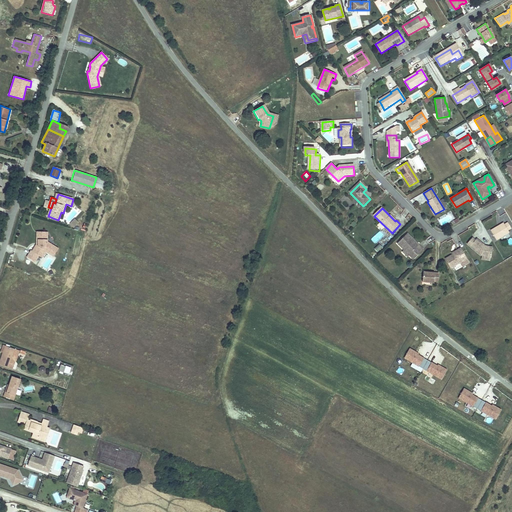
[(74,227),(78,222),(73,218),(69,223),(74,227)]
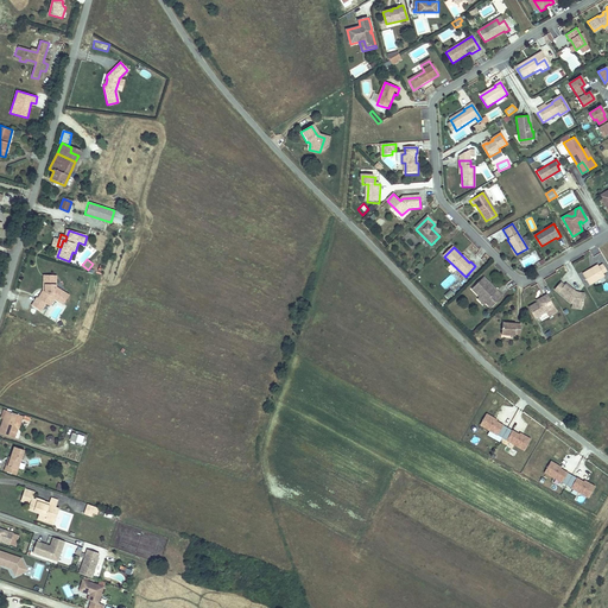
[(597,264),(583,273),(589,284),(605,276),(602,273),(607,271),(602,264),(599,266),(597,264)]
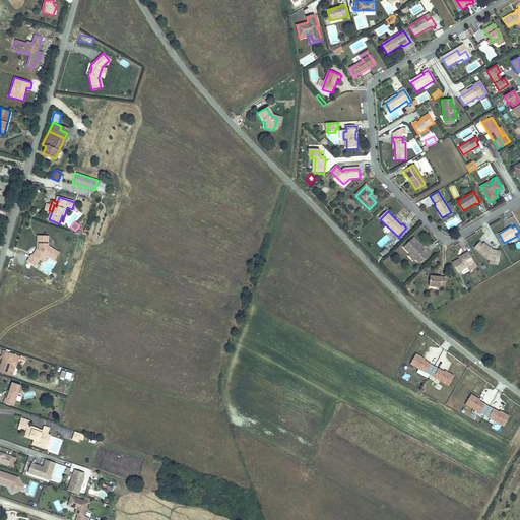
[(53,249),(46,245),(47,235),(41,235),(41,238),(36,238),(36,242),(38,242),(38,247),(37,248),(36,248),(31,254),(30,253),(25,260),(34,265),(38,258),(37,258),(41,251),(45,254),(49,257),(53,249)]
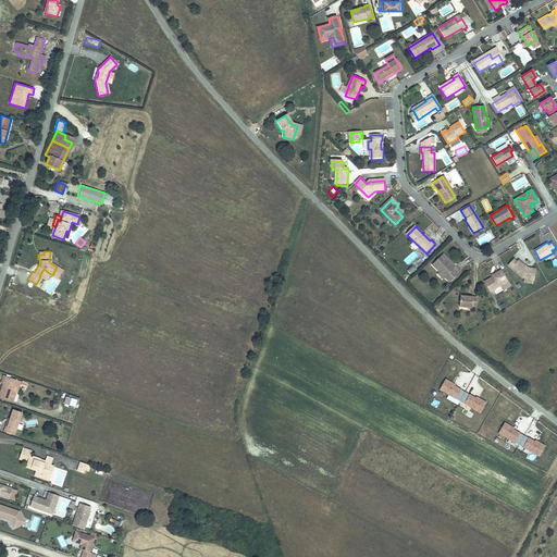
[(405,260),(409,264),(418,256),(412,251),(405,260)]
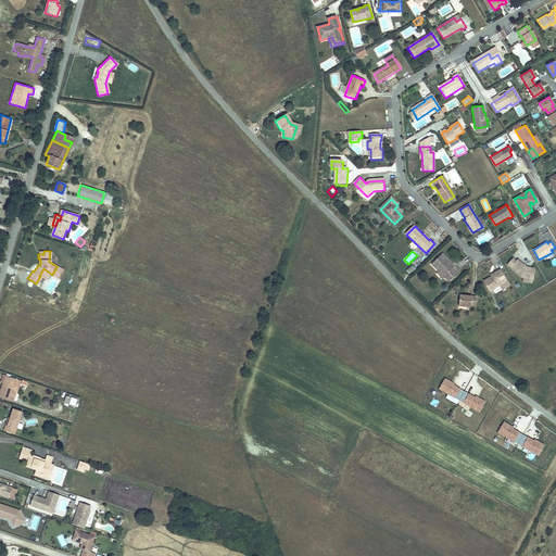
[(442,254),(431,265),(439,273),(443,277),(447,280),(450,278),(452,279),(459,270),(442,254)]
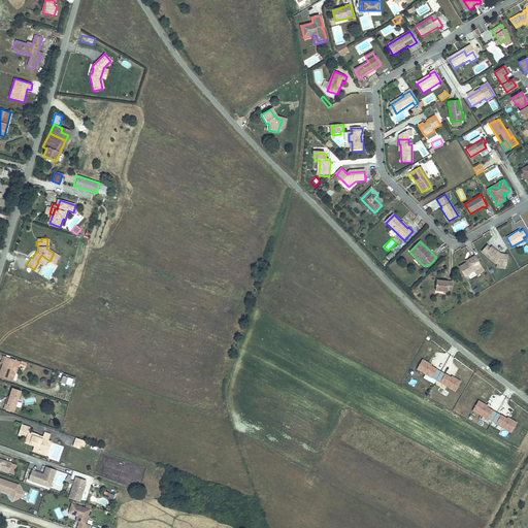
[(487,244),(481,252),(495,263),(506,264),(507,257),(499,256),(500,253),(491,246),(490,248),(487,244)]
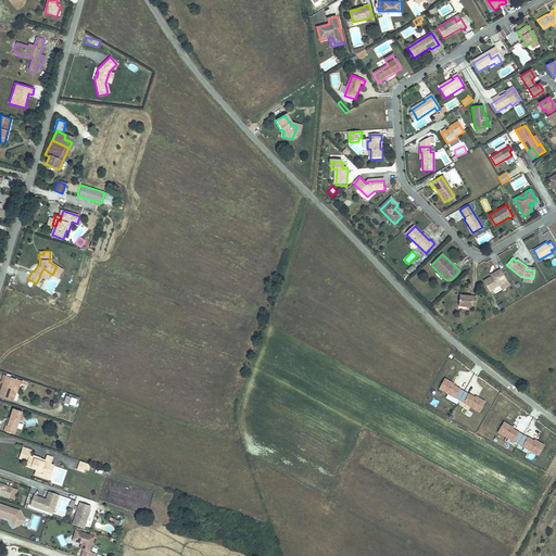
[(411,275),(416,268),(411,265),(406,272),(411,275)]
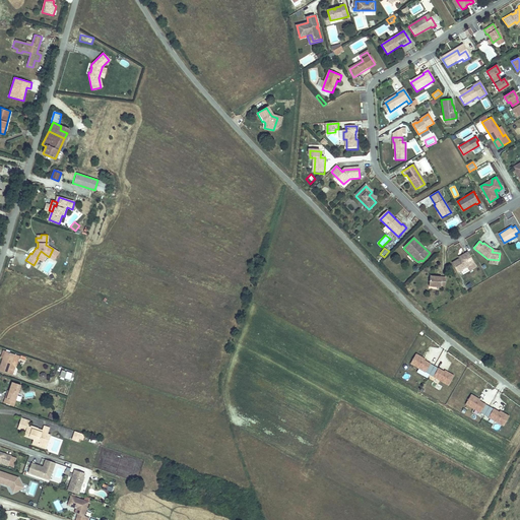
[(41,261),(45,254),(41,251),(37,258),(38,258),(41,261)]
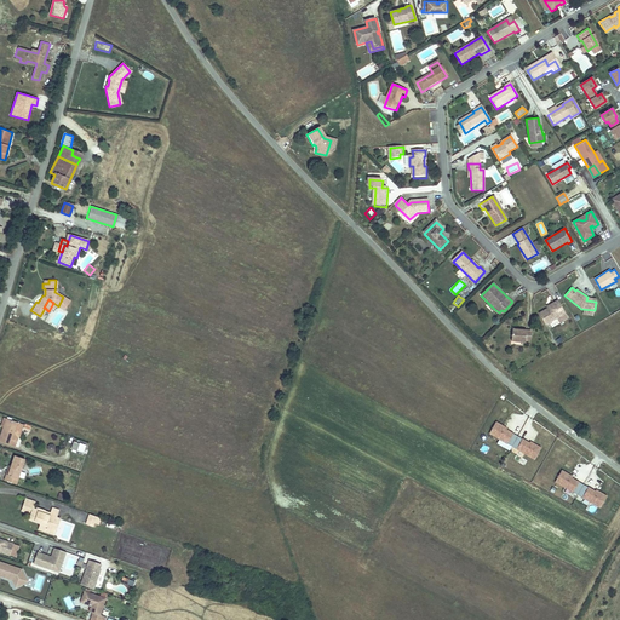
[(556,304),(539,314),(546,325),(567,313),(560,299),(555,303),(556,304)]
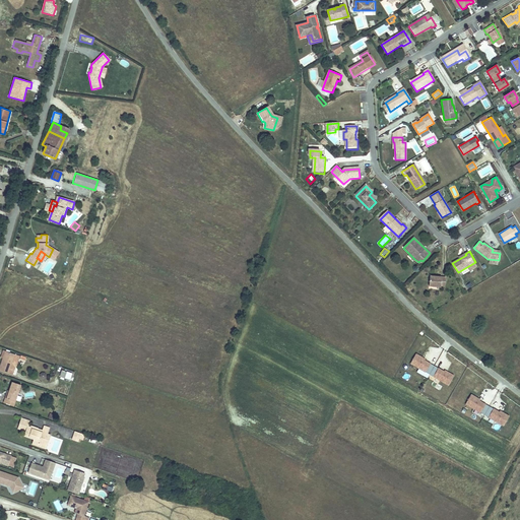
[(446,285),(446,276),(438,276),(438,277),(435,276),(431,275),(430,285),(442,286),(442,285),(446,285)]
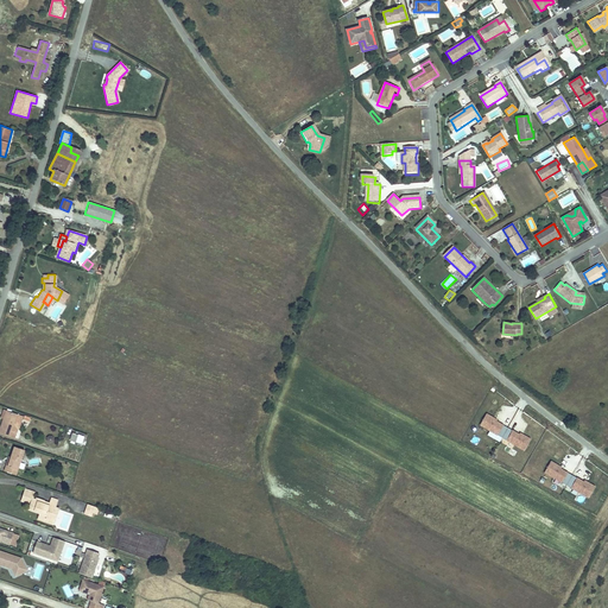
[(12,430),(18,413),(7,410),(0,428),(0,431),(14,436),(16,431),(12,430)]
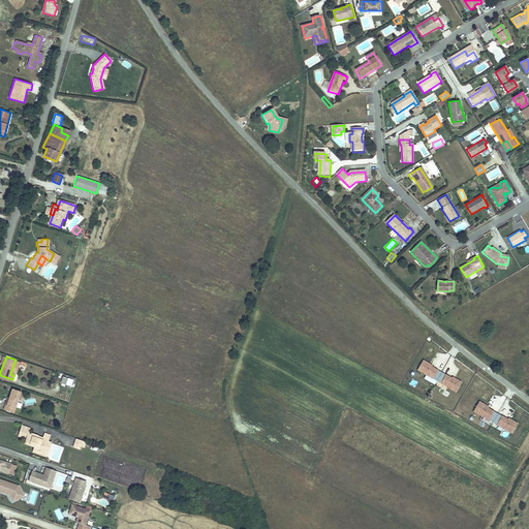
[(528,358),(518,365),(523,373),(528,369),(528,358)]
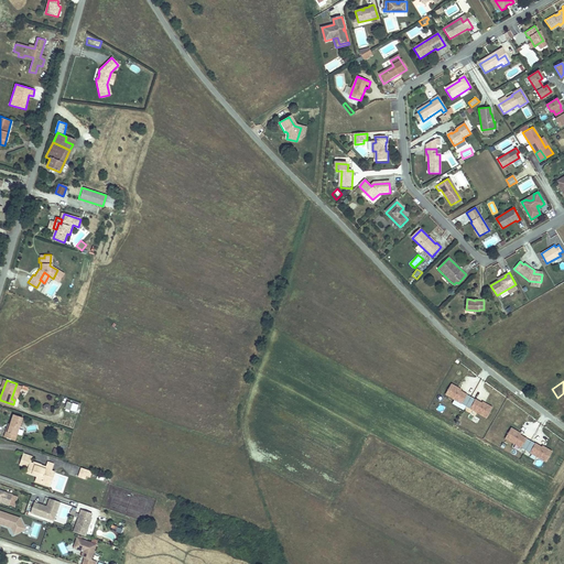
[(472,397),(462,391),(458,390),(459,388),(451,383),(445,394),(466,407),(472,397)]
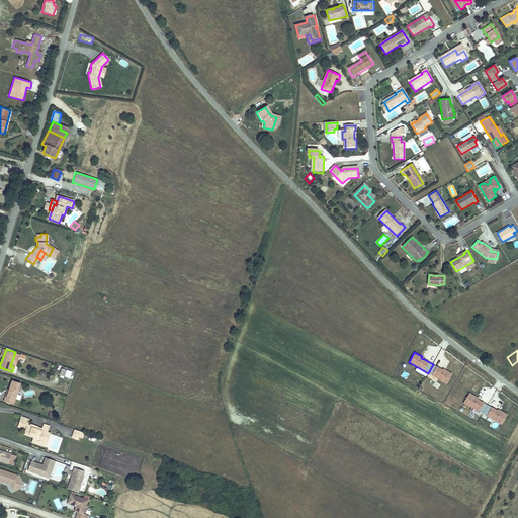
[(446,383),(452,374),(445,370),(445,371),(442,370),(433,364),(428,373),(446,383)]
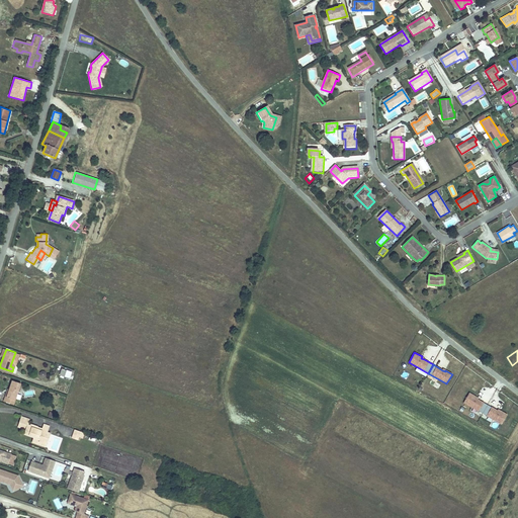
[(61,369),(60,377),(71,378),(72,370),(61,369)]
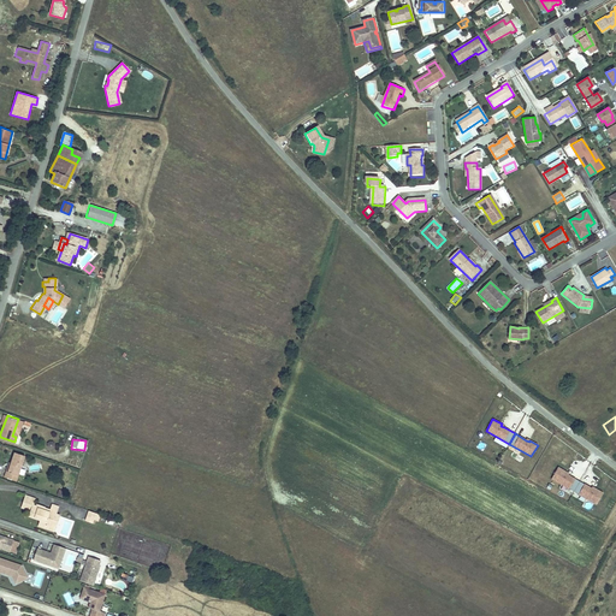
[(7,472),(6,472),(5,477),(16,481),(25,456),(15,452),(11,463),(7,472)]
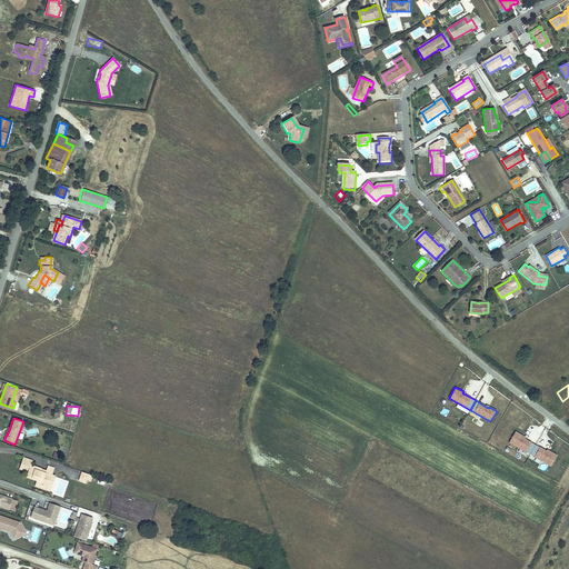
[(530,453),(536,445),(526,439),(522,437),(523,436),(516,431),(509,442),(530,453)]
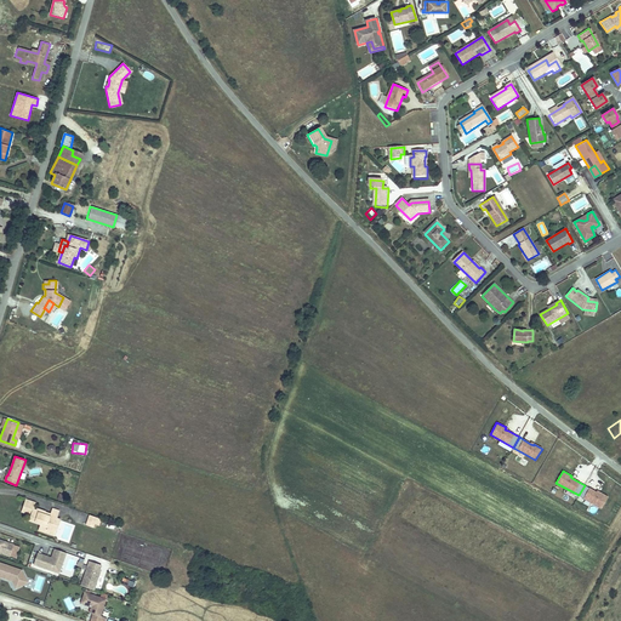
[(597,493),(585,485),(579,495),(602,508),(608,497),(602,493),(600,494),(597,493)]
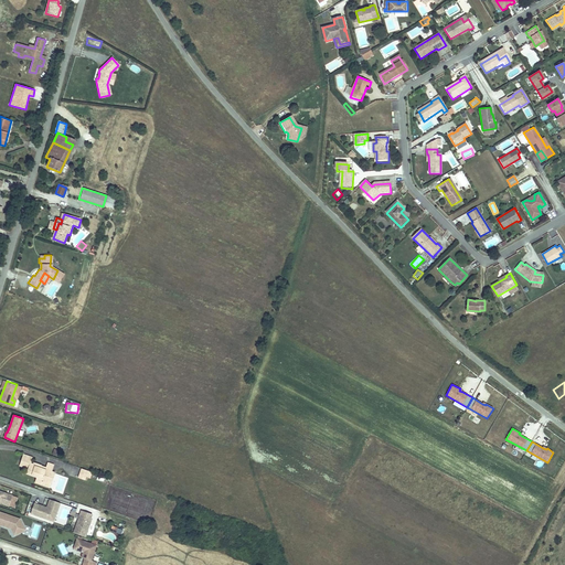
[(24,454),(22,460),(24,461),(22,466),(29,468),(27,473),(38,477),(36,480),(42,482),(43,480),(48,482),(52,470),(46,469),(48,468),(42,466),(41,467),(39,466),(40,464),(34,461),(33,464),(30,462),(32,457),(24,454)]
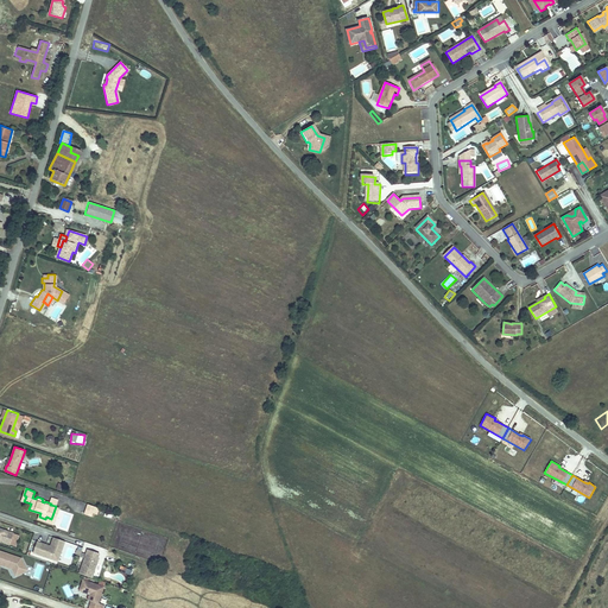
[(88,505),(84,515),(92,517),(95,507),(88,505)]
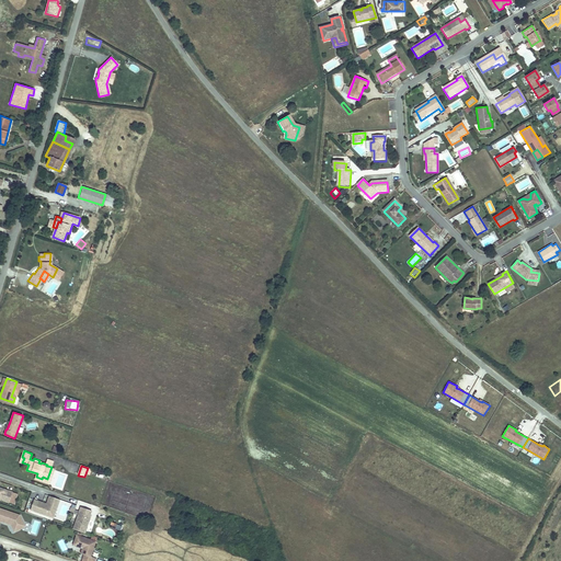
[(54,468),(52,467),(47,479),(45,482),(48,484),(54,468)]
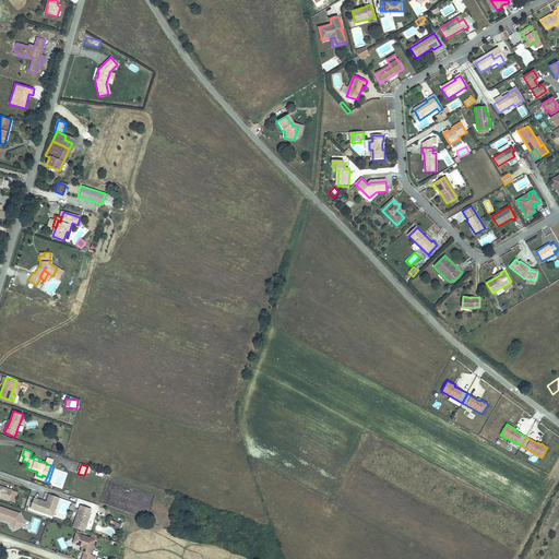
[(0,497),(11,501),(15,491),(0,486),(0,497)]
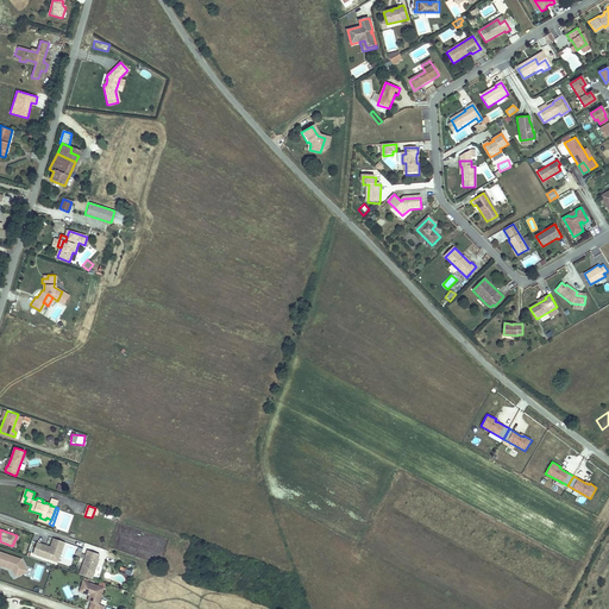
[(60,564),(67,544),(56,539),(52,548),(39,542),(35,554),(60,564)]
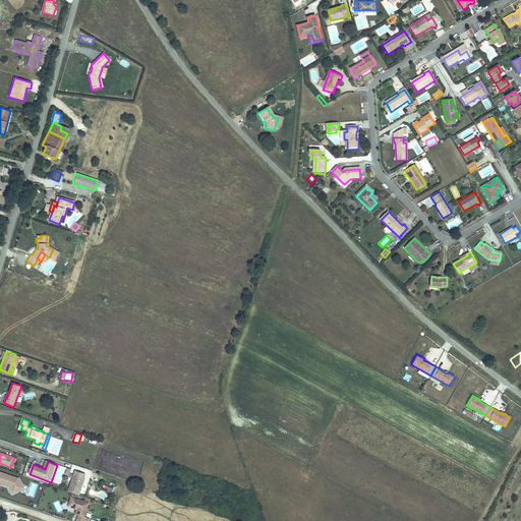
[(79,495),(85,474),(75,470),(68,490),(79,495)]
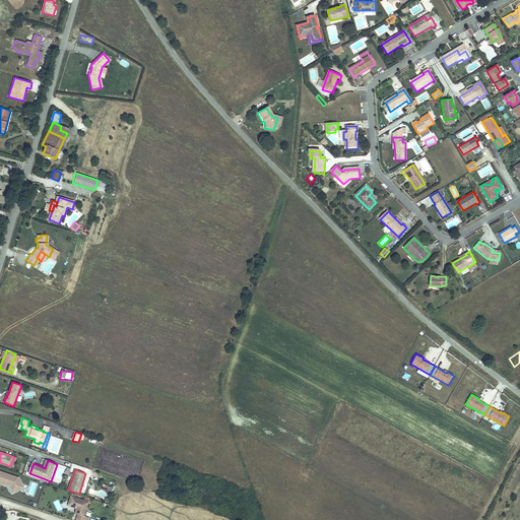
[(23,484),(20,478),(0,470),(0,481),(9,485),(11,484),(12,486),(15,494),(21,491),(23,484)]
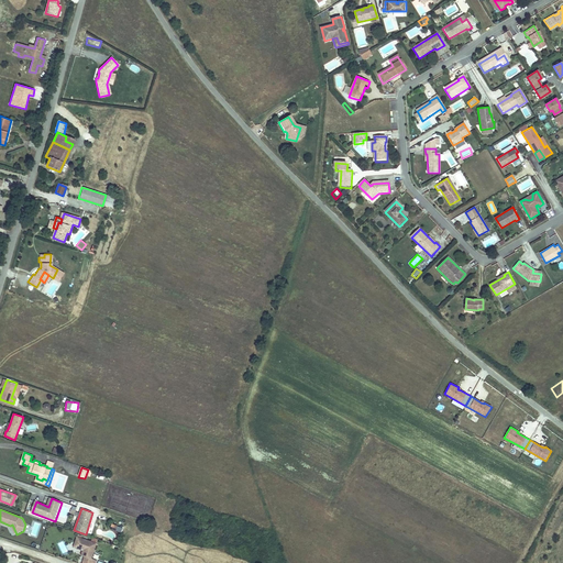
[(92,561),(98,545),(78,538),(77,543),(80,544),(78,550),(84,552),(83,556),(86,559),(85,562),(95,562),(96,561),(92,561)]
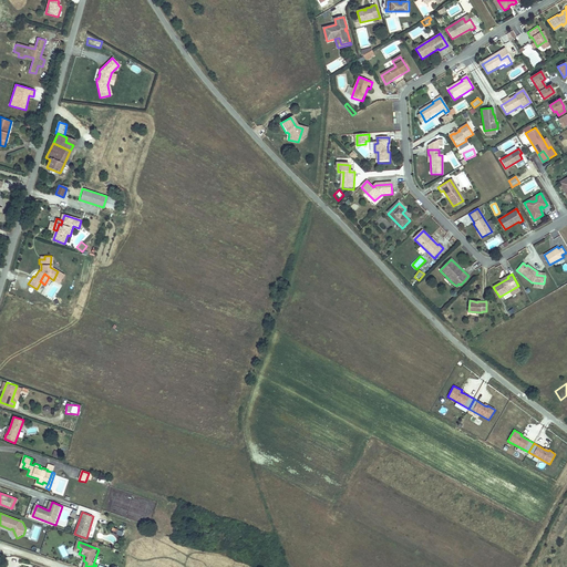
[(63,545),(58,548),(62,558),(68,555),(63,545)]
